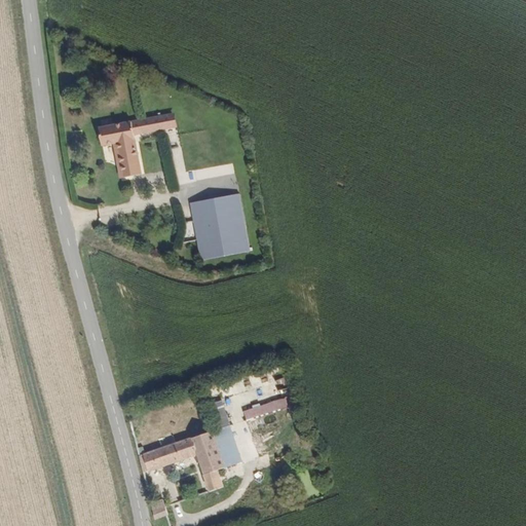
[(132,180),(147,176),(139,137),(143,136),(142,132),(149,130),(150,134),(163,132),(162,127),(171,125),(172,128),(179,127),(177,116),(105,132),(108,149),(119,146),(123,145),(132,180)]
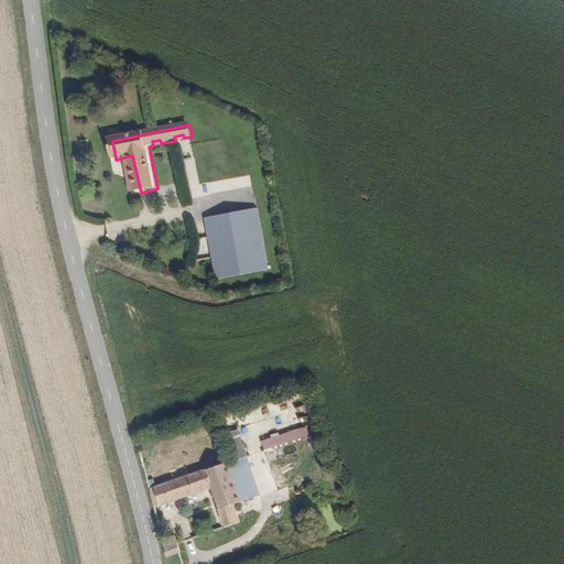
[(137,194),(141,193),(132,155),(128,156),(137,194)]
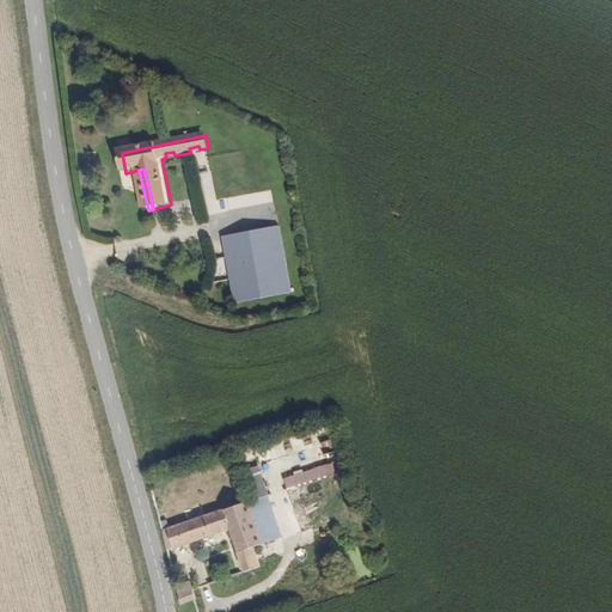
[(233,304),(292,294),(280,226),(221,236),(233,304)]
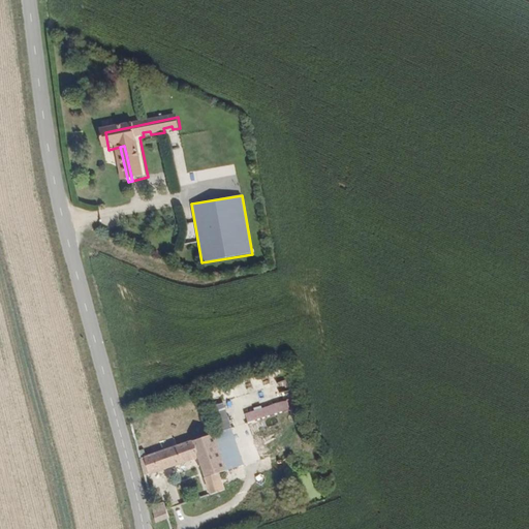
[(290,390),(280,392),(283,401),(244,411),(246,422),(296,409),(290,390)]
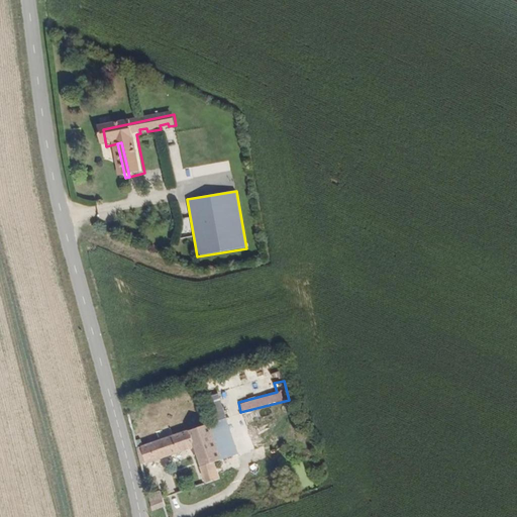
[(292,427),(288,415),(271,420),(273,427),(281,425),(283,430),(292,427)]
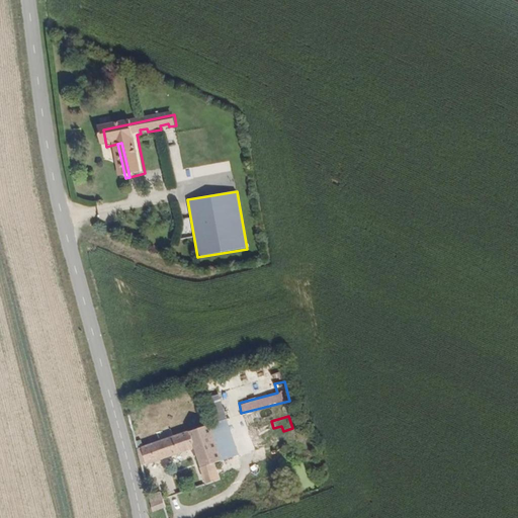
[(216,464),(238,455),(227,419),(139,449),(142,465),(193,447),(206,485),(221,479),(216,464)]
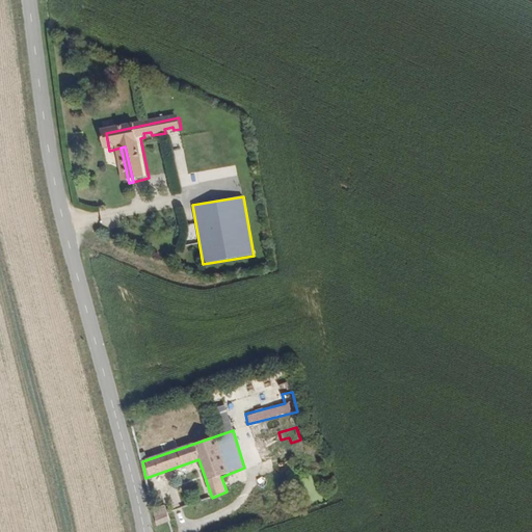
[(158,525),(170,522),(165,506),(154,509),(158,525)]
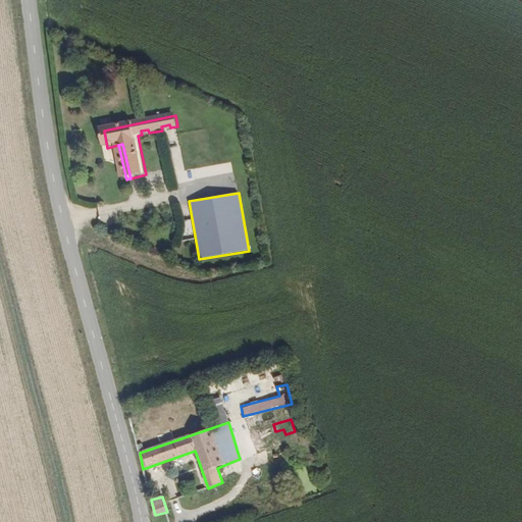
All buildings are outlined.
